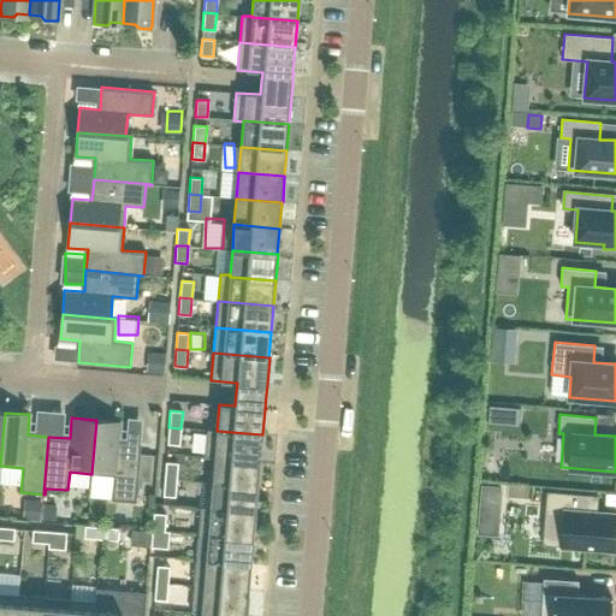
[(120,422),(96,420),(92,474),(113,475),(112,499),(136,502),(137,480),(149,481),(152,455),(140,454),(141,444),(119,442),(120,422)]
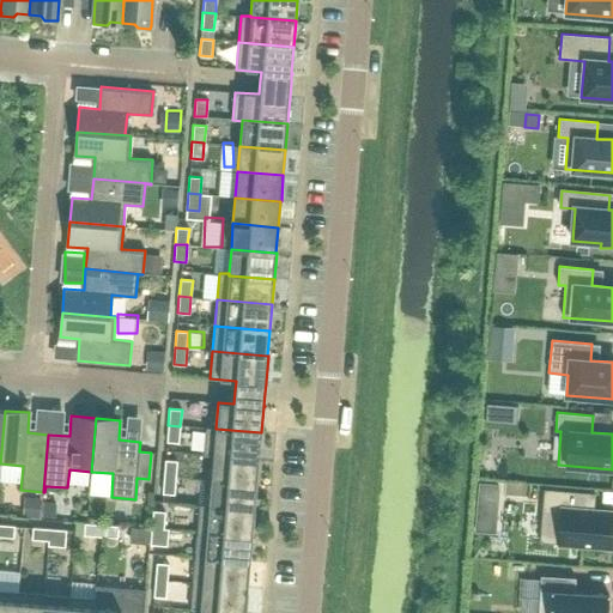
[(168,425),(167,442),(178,443),(180,426),(168,425)]
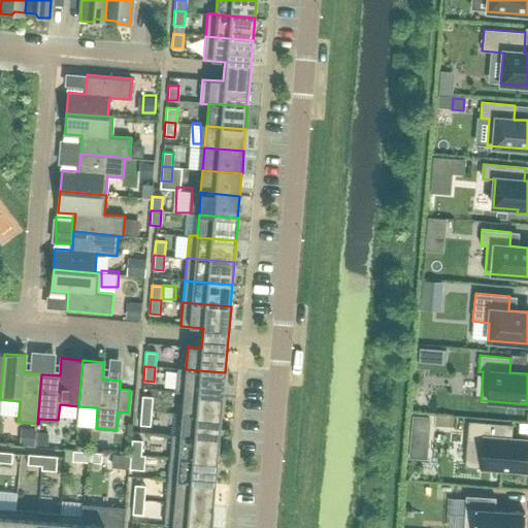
[(223,395),(225,372),(186,369),(177,368),(175,392),(184,393),(184,391),(223,395)]
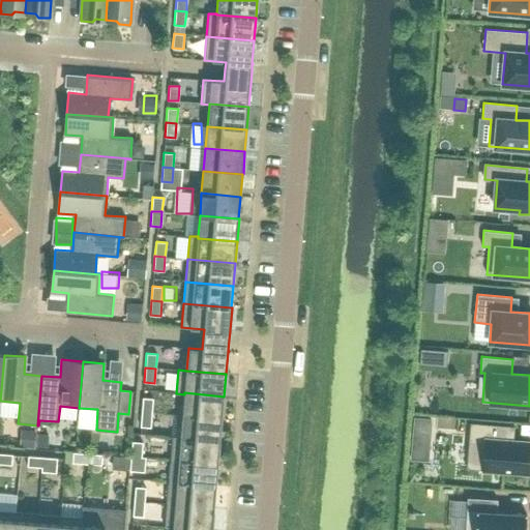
[(184,394),(182,415),(222,418),(224,396),(184,392),(184,394)]
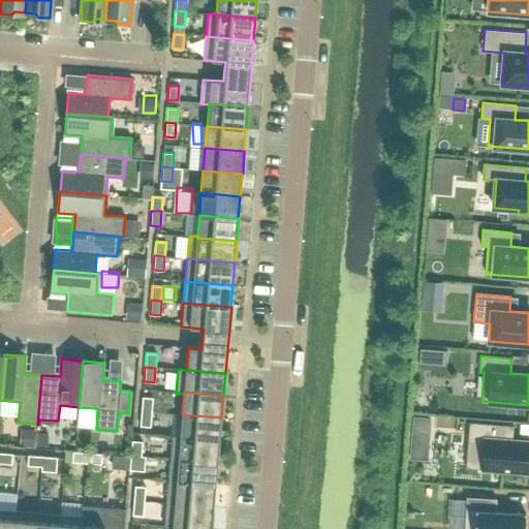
[(143,397),(142,411),(152,412),(153,398),(143,397)]
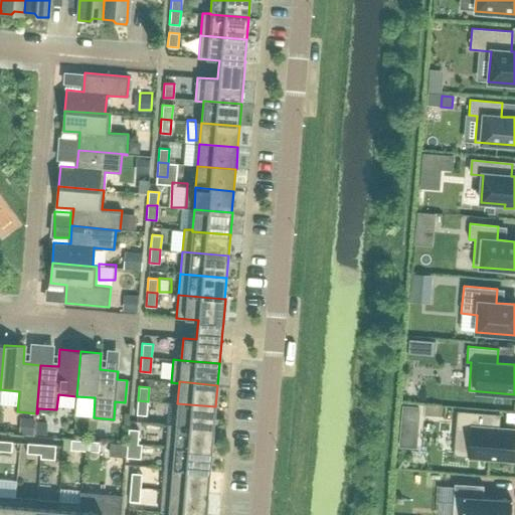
[(147,415),(148,401),(138,400),(136,414),(147,415)]
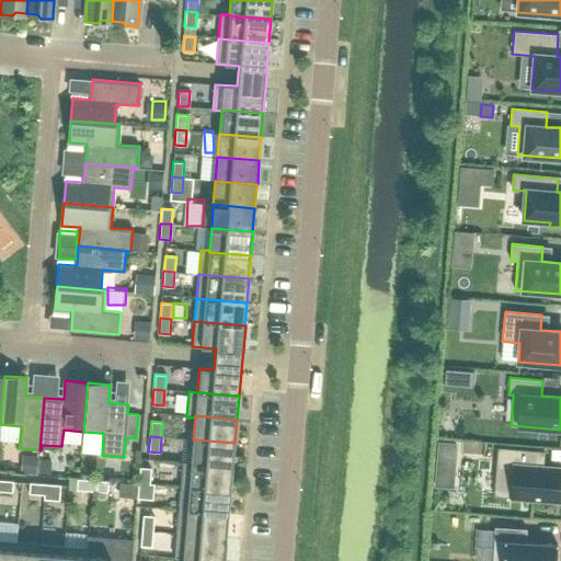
[(193,439),(191,462),(191,464),(232,467),(235,443),(193,439)]
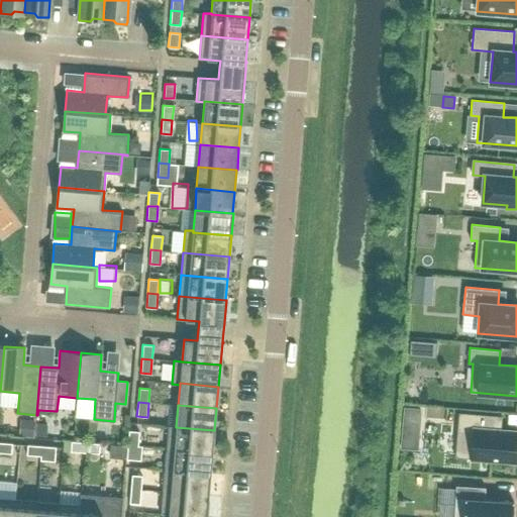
[(454,456),(515,461),(516,438),(516,431),(501,430),(498,427),(499,417),(502,418),(502,416),(458,413),(454,456)]
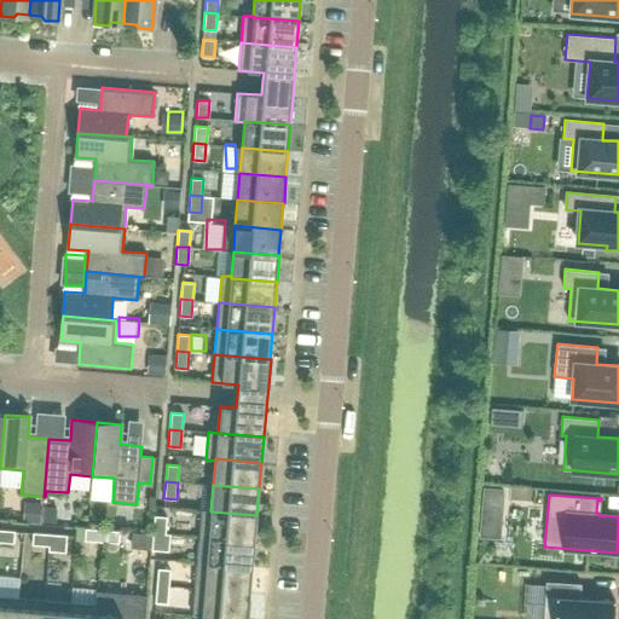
[(44,505),(44,519),(56,520),(57,507),(44,505)]
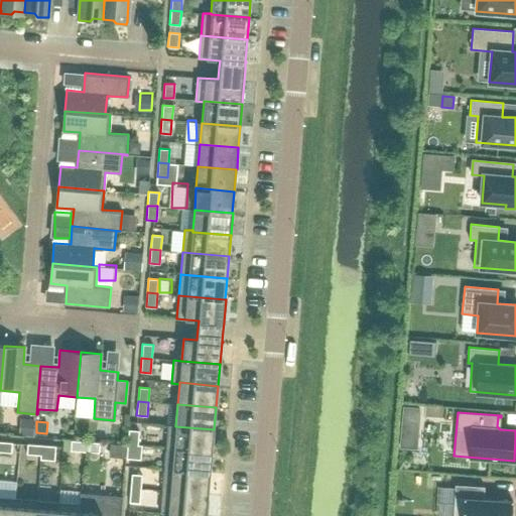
[(212,450),(214,429),(175,426),(175,425),(168,424),(166,446),(212,450)]
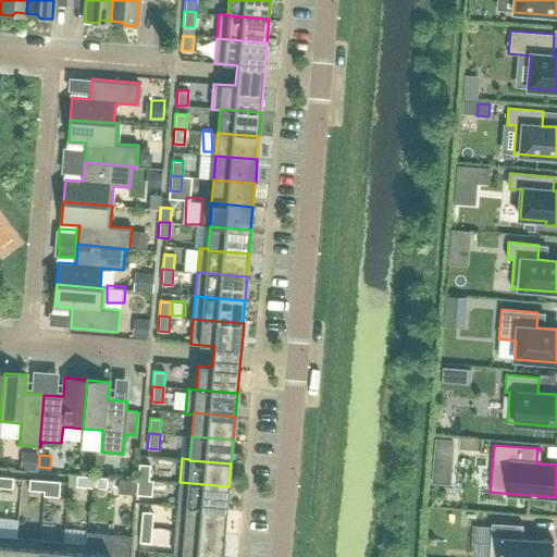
[(139,465),(138,480),(149,480),(150,465),(139,465)]
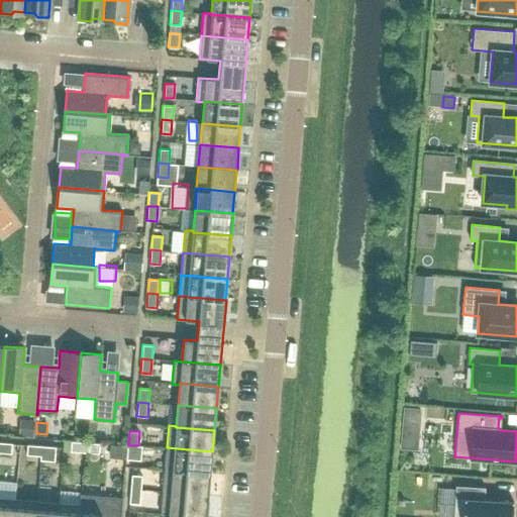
[(71,451),(85,452),(86,442),(72,441),(71,451)]
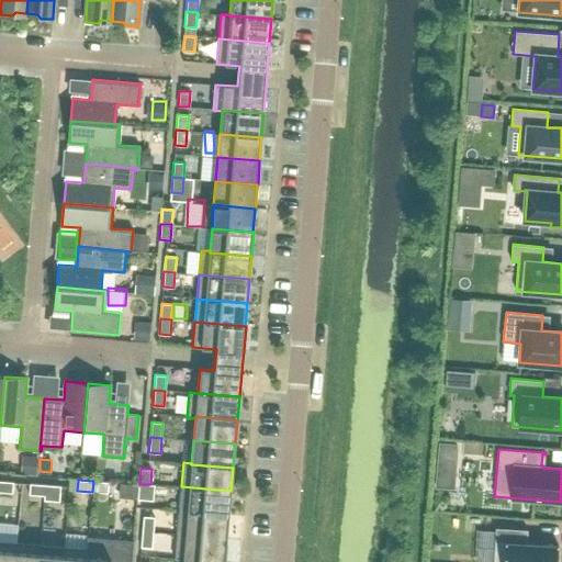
[(0,481),(0,492),(12,493),(13,482),(0,481)]
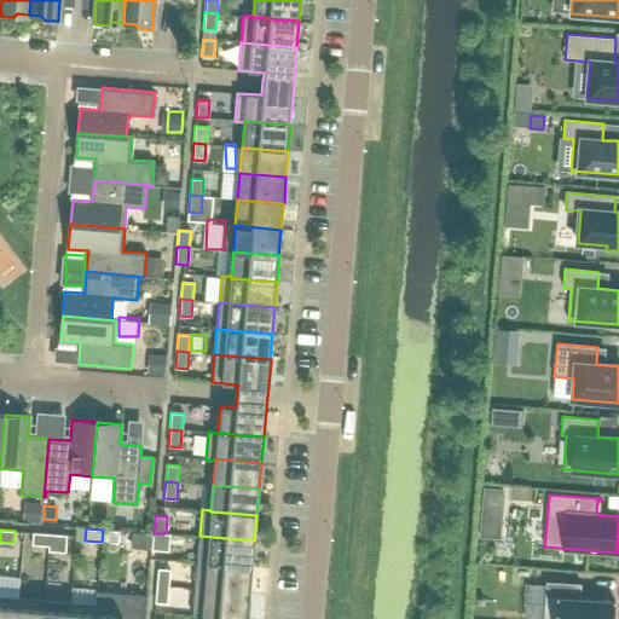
[(120,531),(103,530),(102,542),(119,544),(120,531)]
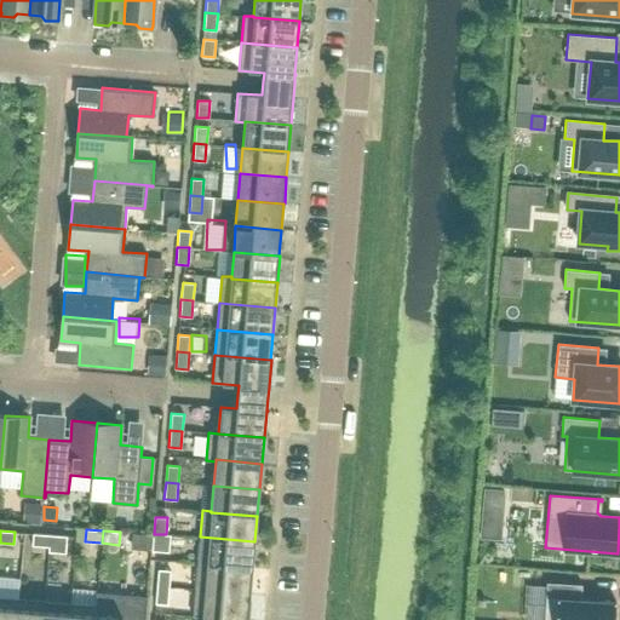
[(50,535),(33,533),(32,545),(49,547),(50,535)]
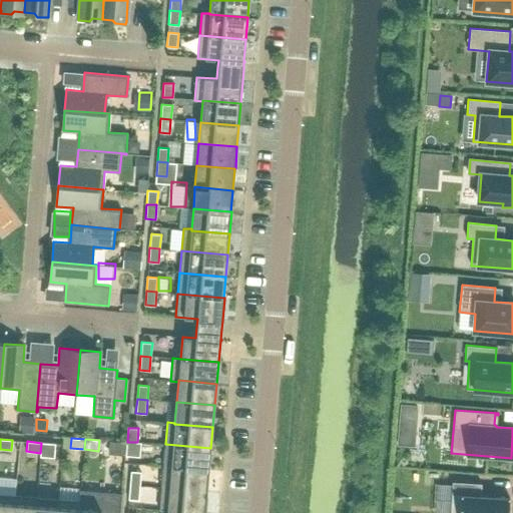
[(125,456),(132,456),(139,457),(141,443),(137,442),(127,442),(125,456)]
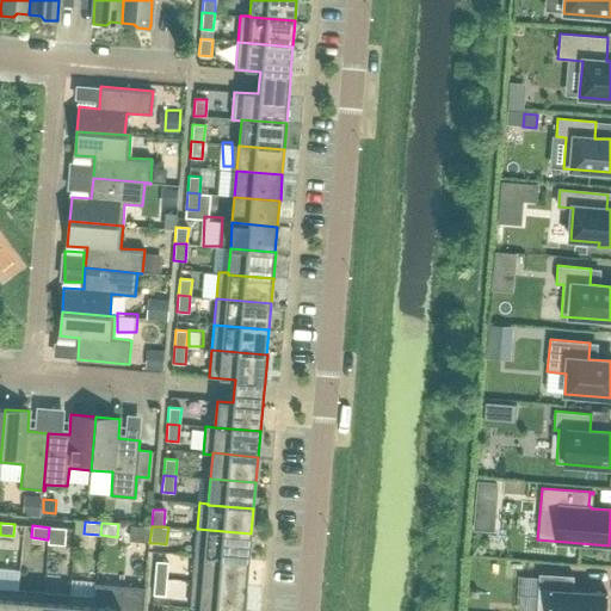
[(65,545),(66,529),(49,528),(48,539),(48,544),(65,545)]
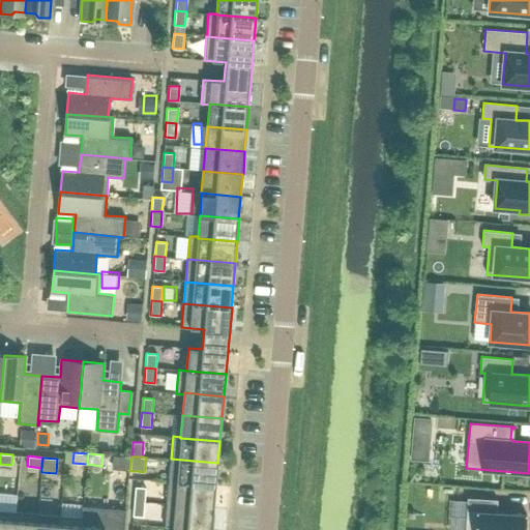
[(217,463),(171,459),(169,481),(216,486),(217,463)]
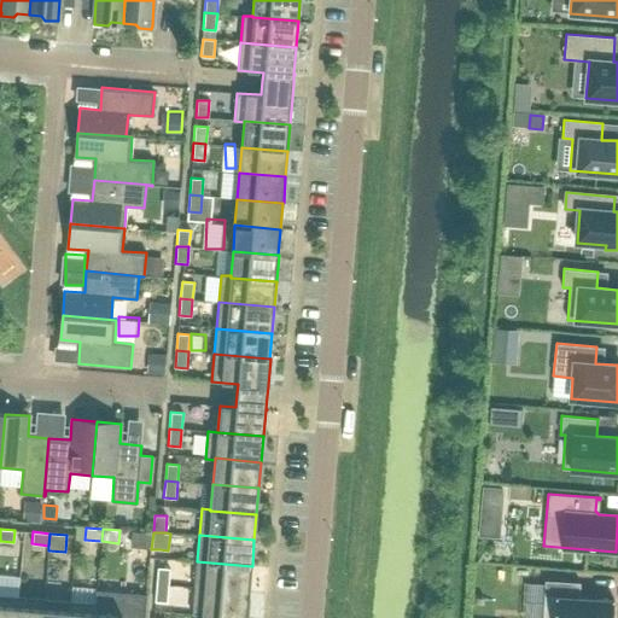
[(197,561),(194,587),(250,592),(252,566),(197,561)]
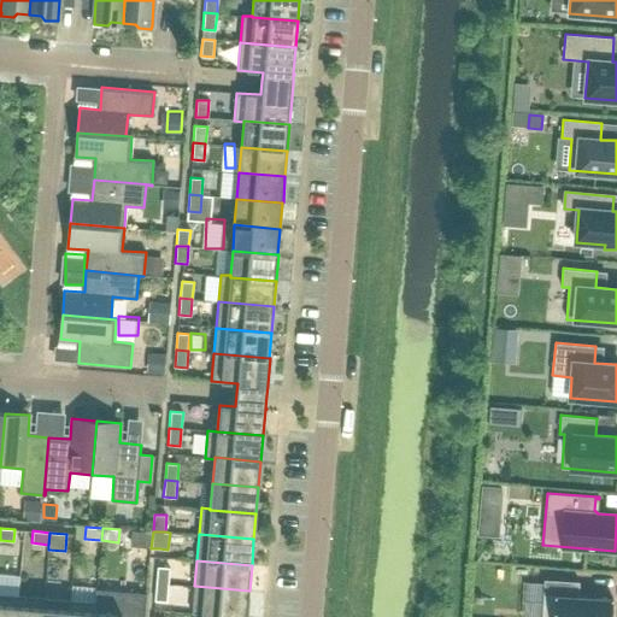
[(158,566),(156,583),(169,585),(170,568),(158,566)]
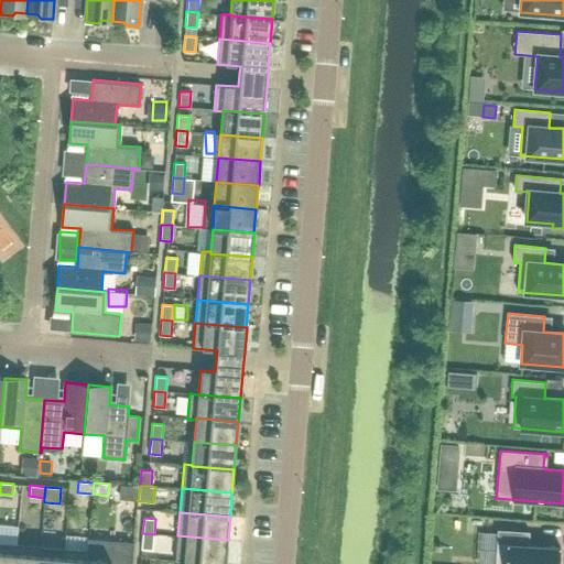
[(529,545),(529,532),(497,530),(495,563),(559,563),(560,546),(529,545)]
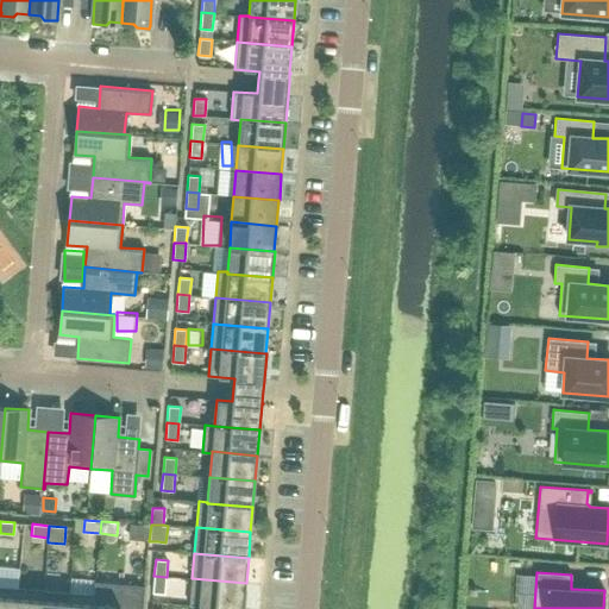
[(164,594),(167,577),(154,576),(152,592),(164,594)]
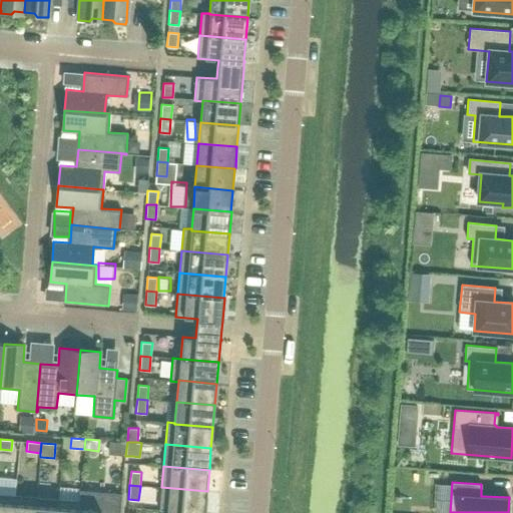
[(159,510),(167,511),(167,510),(205,512),(207,492),(207,491),(161,487),(159,510)]
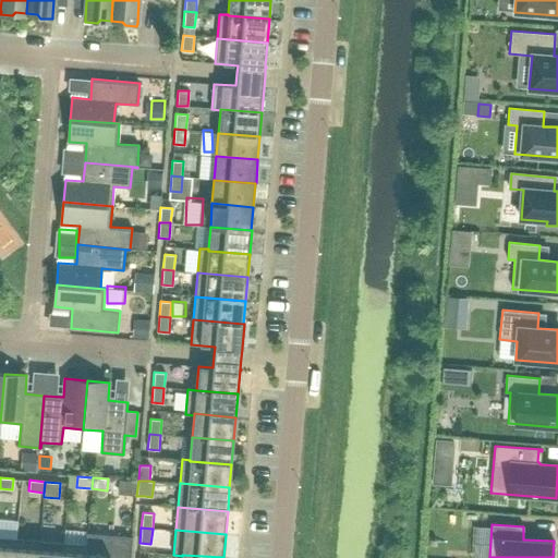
[(86,545),(85,557),(130,557),(133,536),(87,533),(86,544),(86,545)]
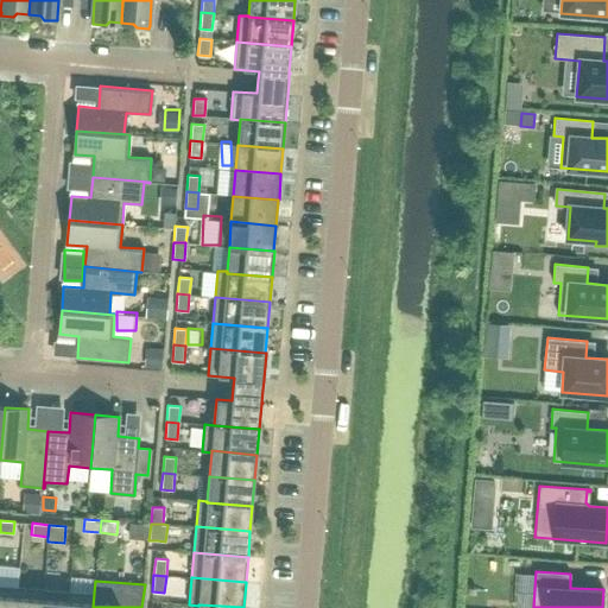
[(0,607),(16,607),(18,587),(0,584),(0,607)]
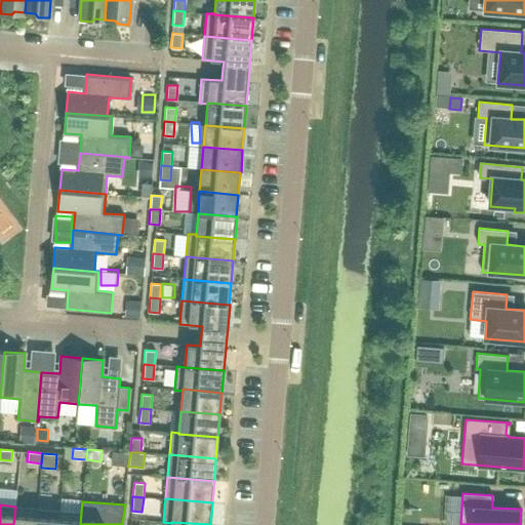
[(13,524),(36,524),(37,517),(38,517),(38,509),(15,507),(13,524)]
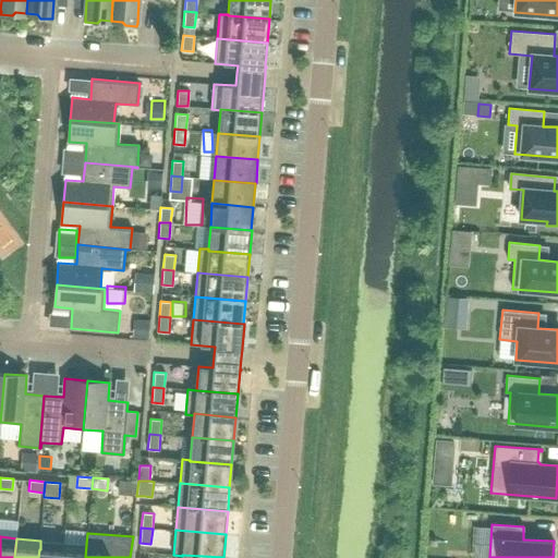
[(61,557),(85,557),(86,545),(86,544),(62,543),(61,552),(62,552),(61,557)]
